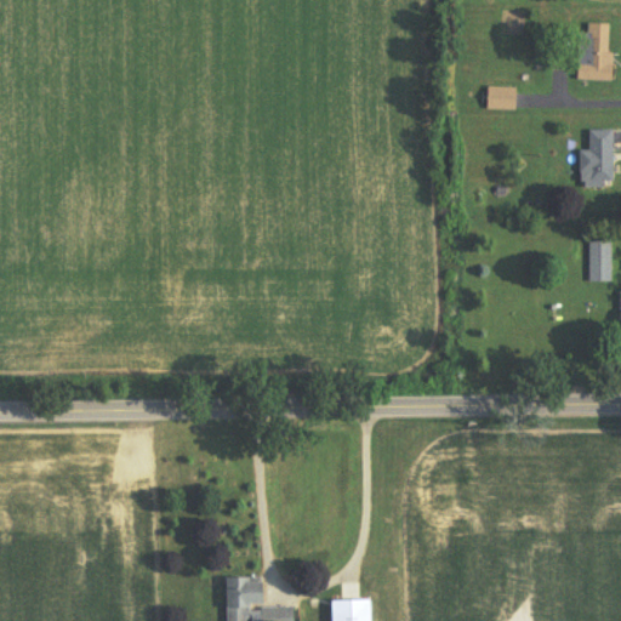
[(614,83),(615,55),(609,53),(610,26),(581,24),(580,81),(614,83)]
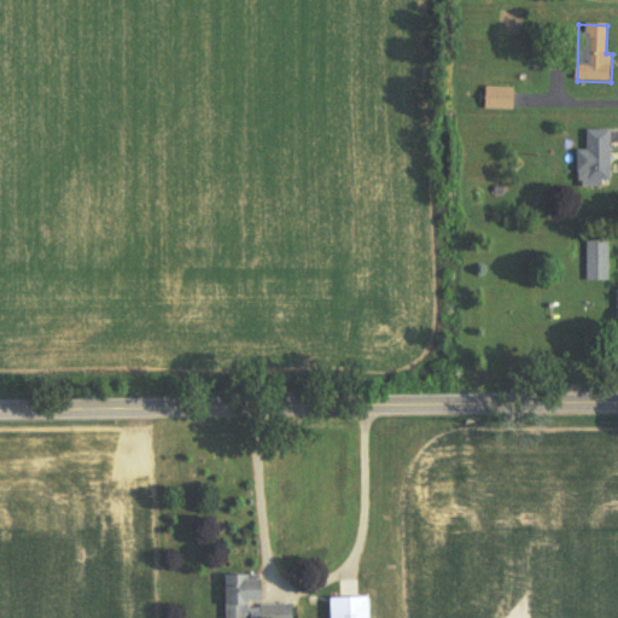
[(516,88),(485,88),(485,111),(516,111),(516,88)]
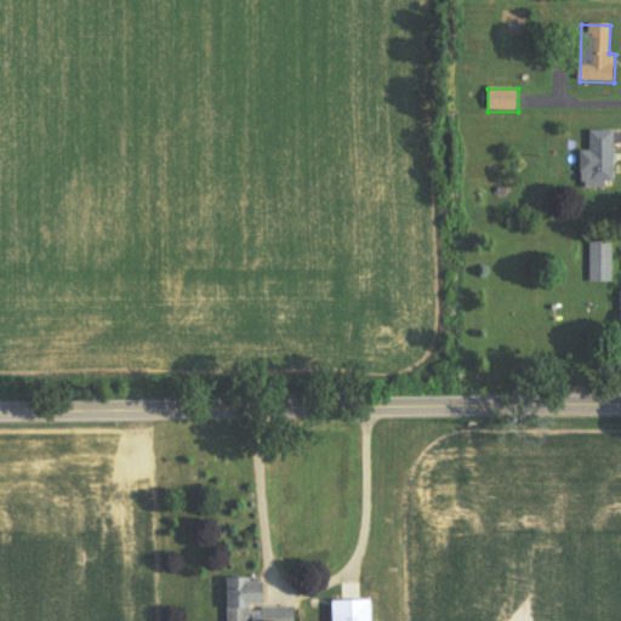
[(615,131),(592,131),(592,152),(582,152),(582,184),(615,184),(615,131)]
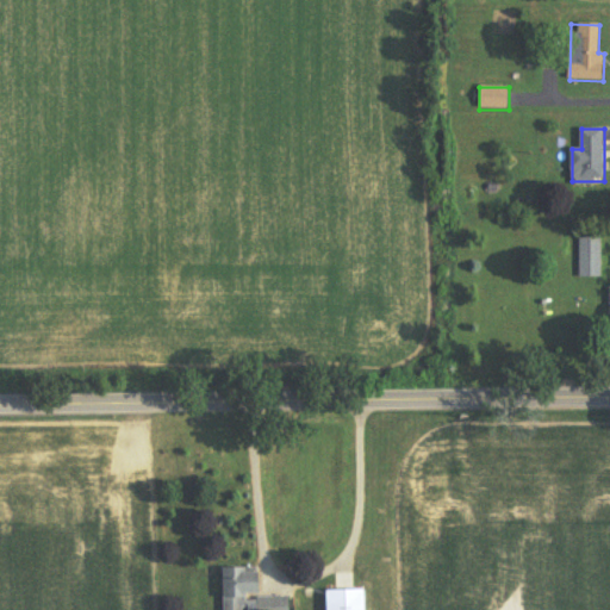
[(602,279),(601,238),(579,238),(579,279),(602,279)]
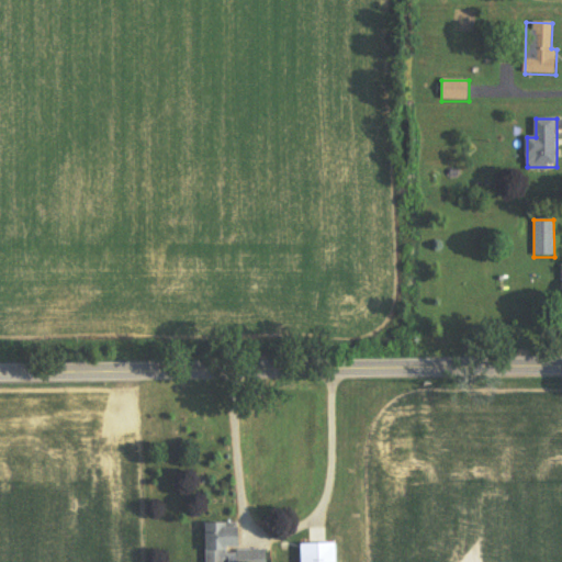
[(206,525),(206,561),(225,561),(226,548),(242,548),(242,525),(206,525)]
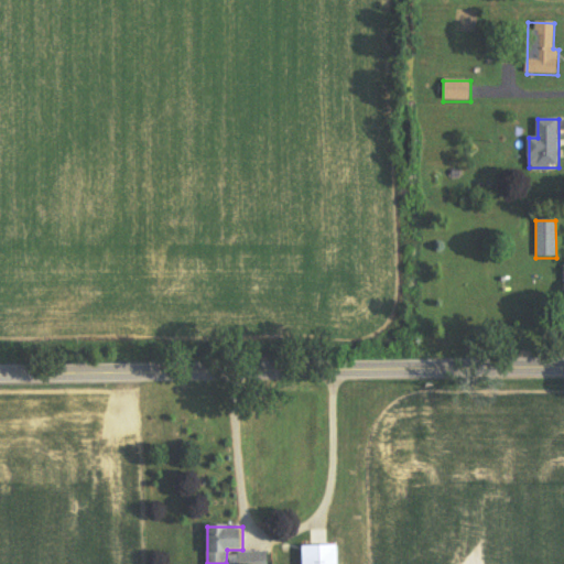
[(339,563),(339,548),(303,548),(303,563),(339,563)]
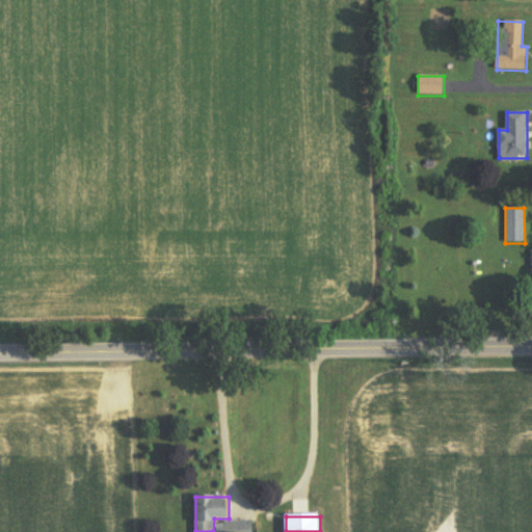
[(225,522),(225,531),(254,531),(254,522),(225,522)]
